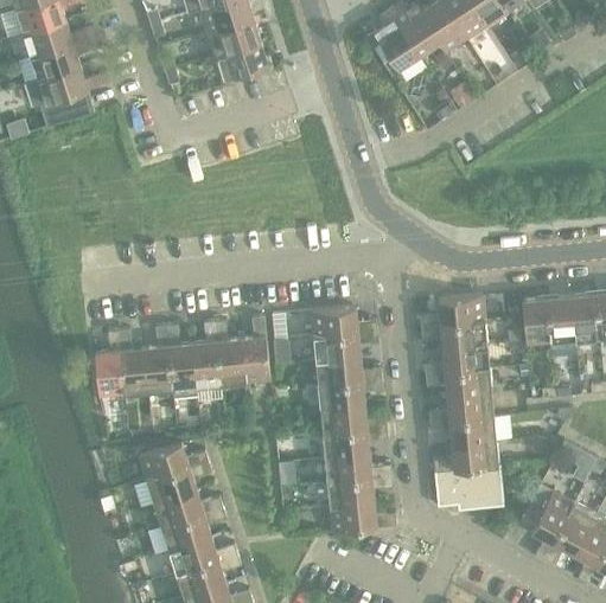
[(12,0),(17,11),(51,0),(12,0)]
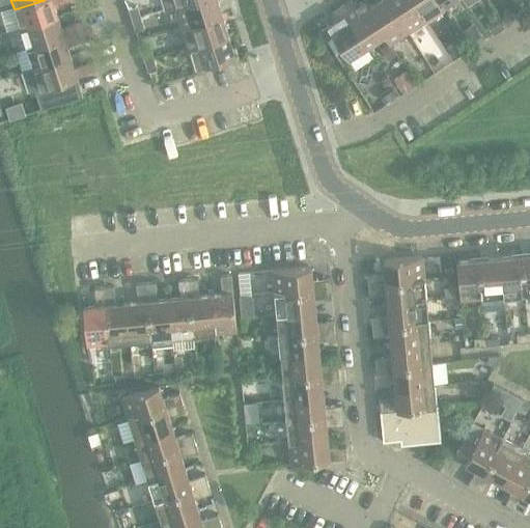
[(73,0),(45,0),(15,9),(21,30),(57,19),(54,7),(74,1),(73,0)]
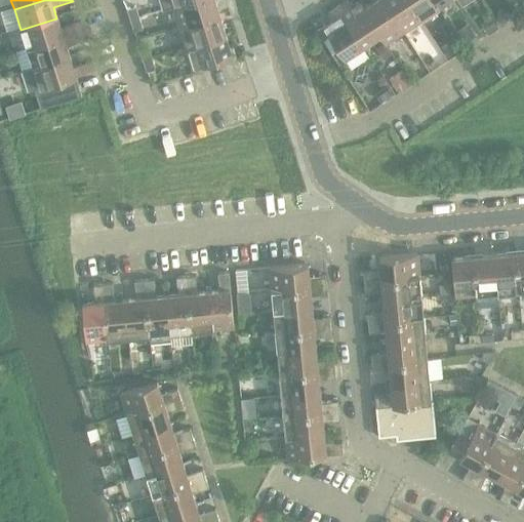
[(158,0),(162,13),(172,10),(204,0),(158,0)]
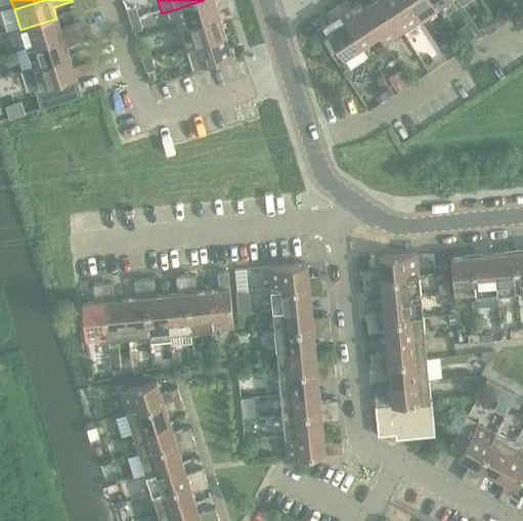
[(212,0),(204,0),(172,10),(178,30),(218,17),(212,0)]
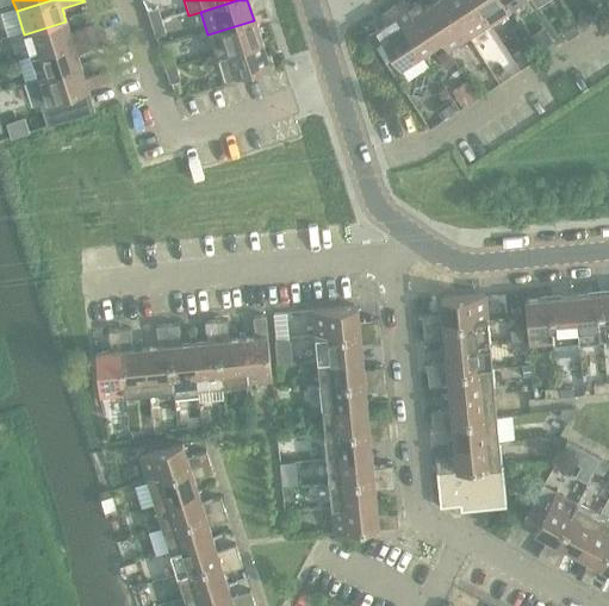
[(429,0),(433,5),(422,12),(421,13),(441,43),(440,44),(447,54),(439,60),(446,72),(454,66),(447,55),(468,41),(441,0),(429,0)]
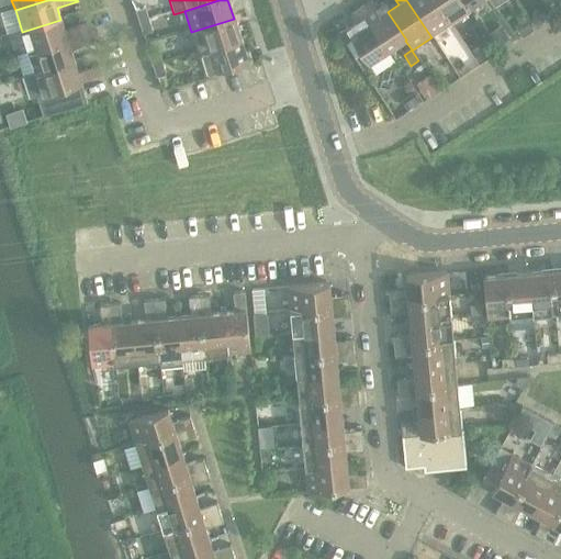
[(406,0),(432,37),(450,25),(434,0),(406,0)]
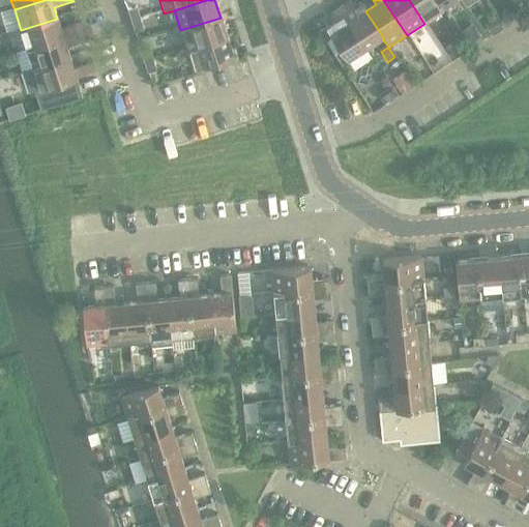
[(409,0),(424,24),(442,11),(434,0),(409,0)]
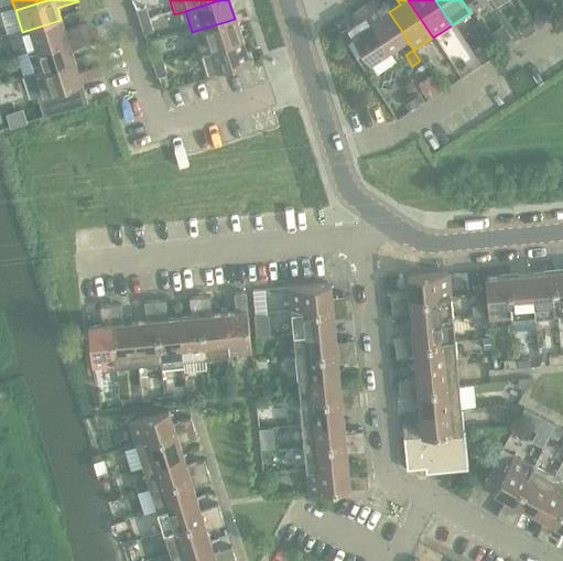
[(462,0),(471,12),(489,0),(462,0)]
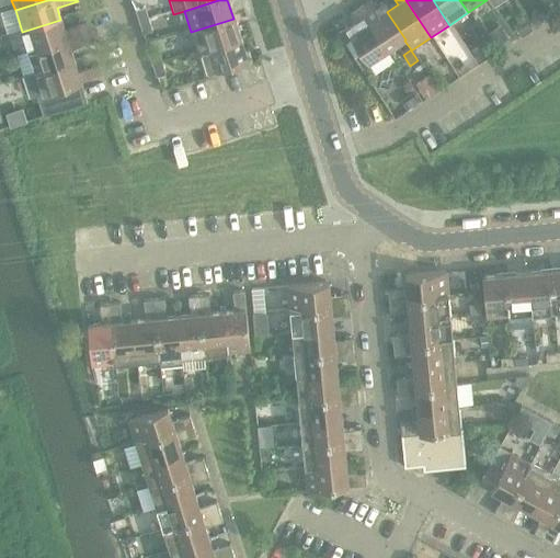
[(487,0),(493,10),(507,0),(487,0)]
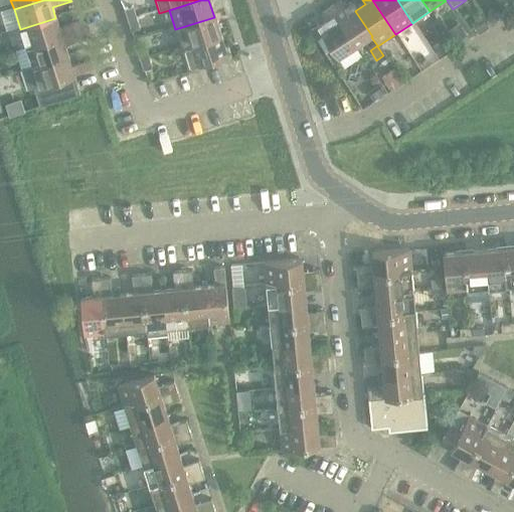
[(340,3),(330,9),(355,48),(371,37),(372,36),(355,11),(356,10),(353,5),(344,10),(340,3)]
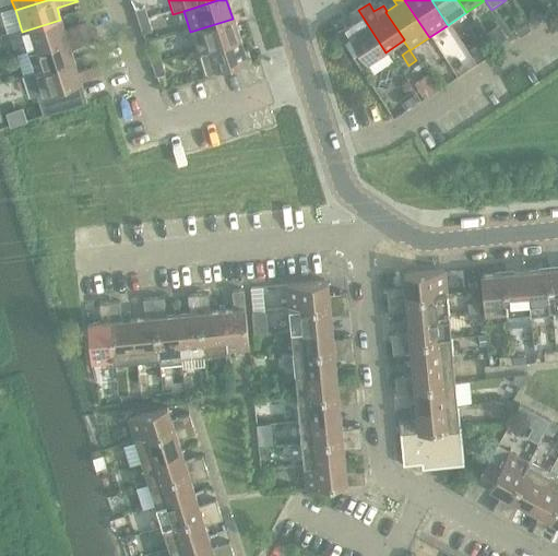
[(134,13),(139,25),(147,22),(144,10),(134,13)]
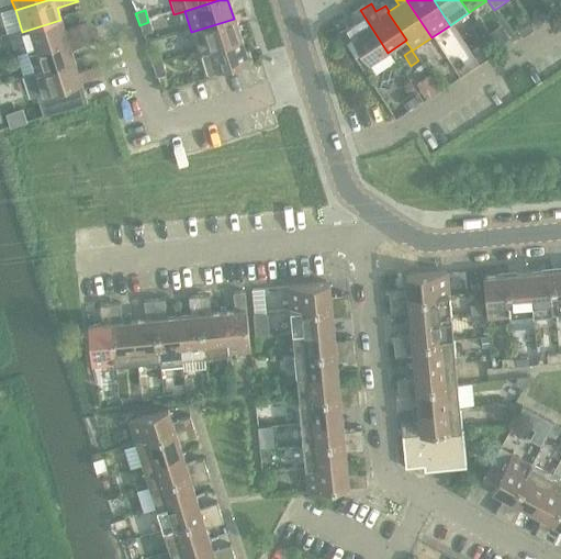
[(388,53),(360,10),(350,18),(355,25),(338,36),(345,46),(352,42),(368,65),(388,53)]
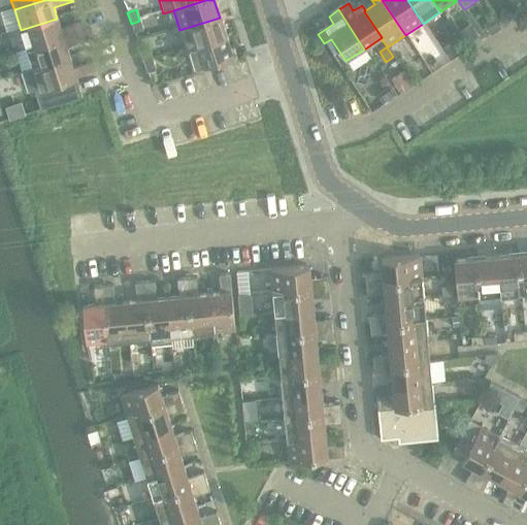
[(220,18),(179,30),(186,51),(226,37),(220,18)]
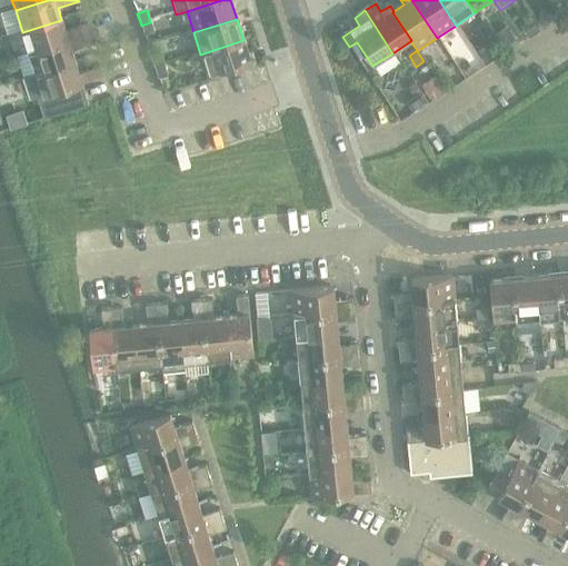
[(61,20),(22,32),(29,53),(89,35),(86,26),(66,31),(61,20)]
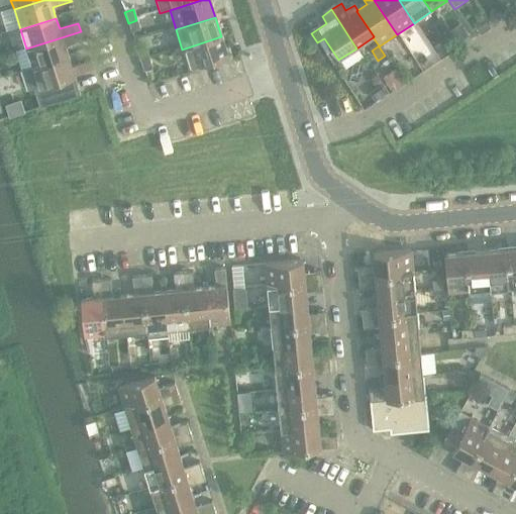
[(483,19),(473,25),(481,36),(490,30),(483,19)]
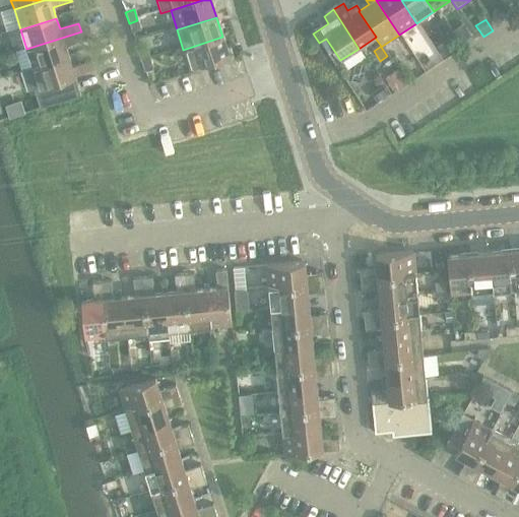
[(137,20),(129,23),(132,35),(140,31),(137,20)]
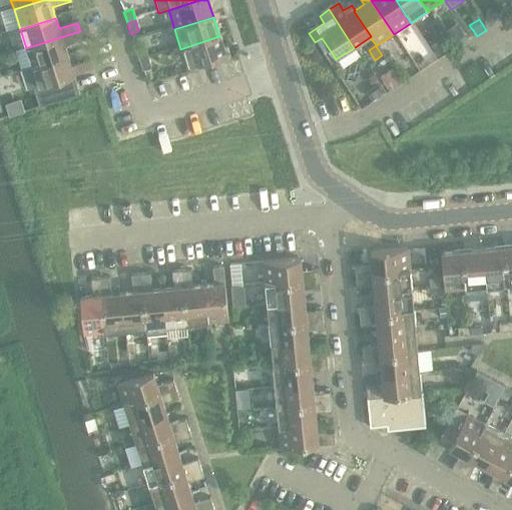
[(80,31),(26,48),(32,68),(67,57),(64,46),(83,40),(80,31)]
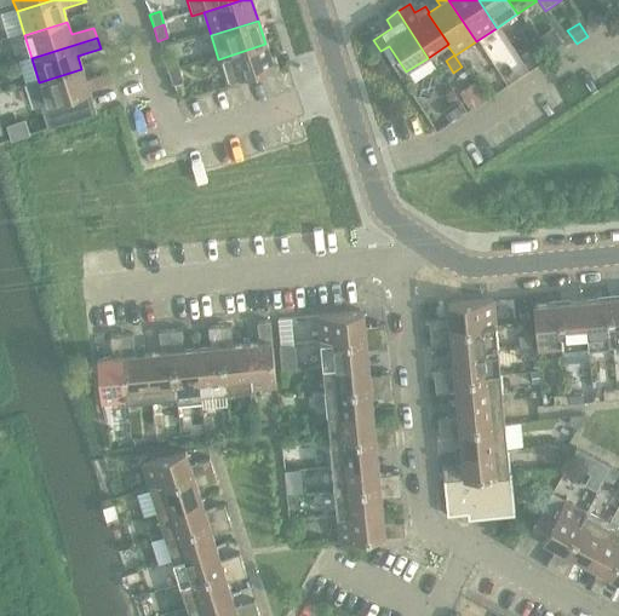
[(557,42),(545,50),(551,61),(563,52),(557,42)]
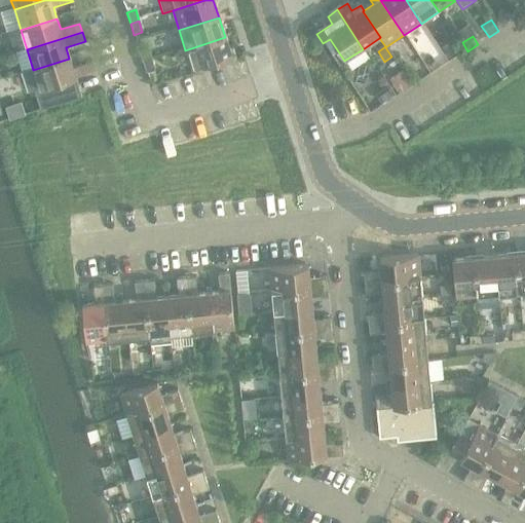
[(225,37),(185,50),(192,71),(232,59),(225,37)]
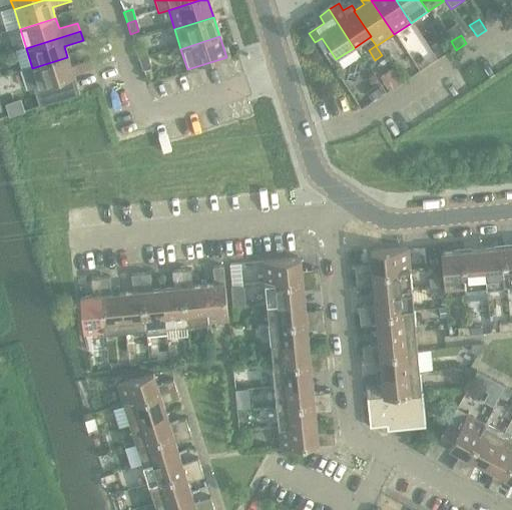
[(439,42),(431,47),(437,58),(445,52),(439,42)]
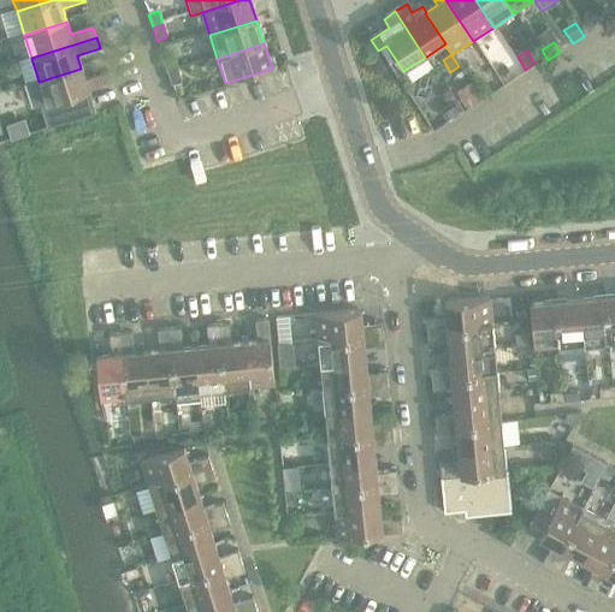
[(163,61),(167,75),(177,71),(173,58),(163,61)]
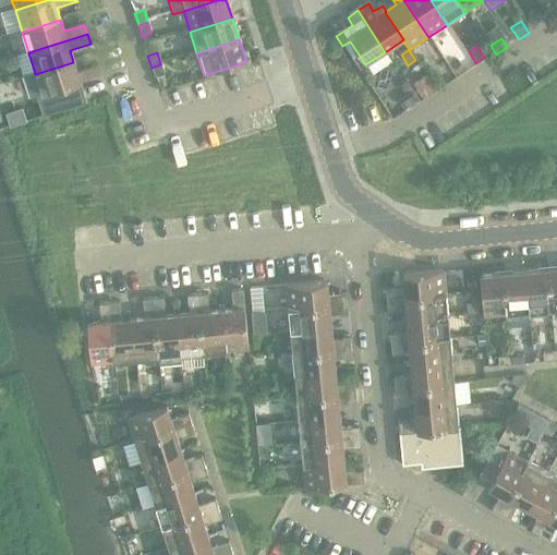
[(73,62),(35,74),(23,79),(29,100),(36,98),(43,119),(86,105),(80,84),(81,84),(80,83),(100,76),(98,68),(77,73),(73,62)]
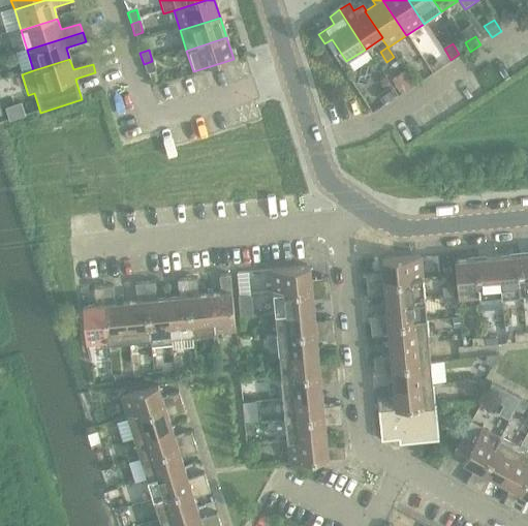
[(152,61),(144,64),(147,75),(156,72),(152,61)]
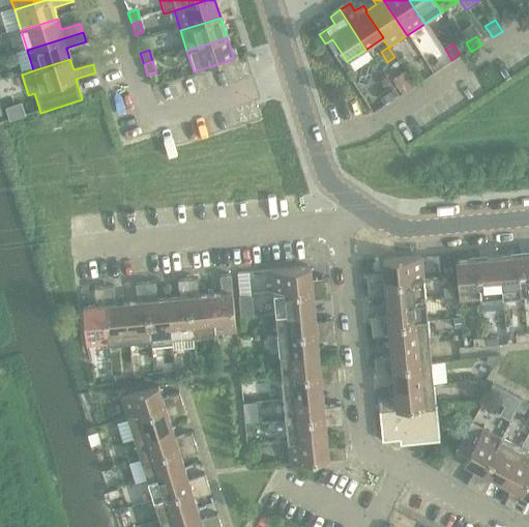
[(409,79),(395,87),(402,96),(415,87),(409,79)]
